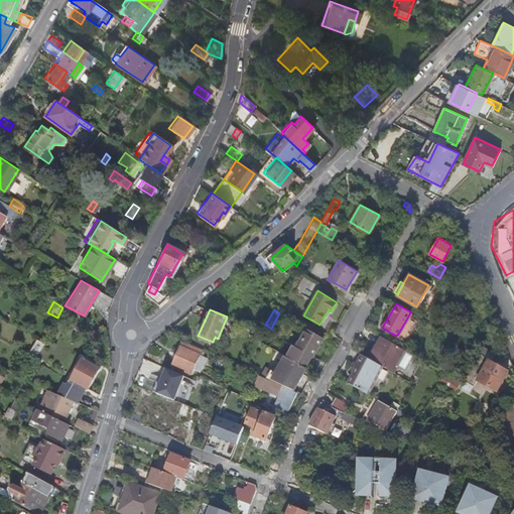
[(416,319),(409,314),(398,334),(406,339),(416,319)]
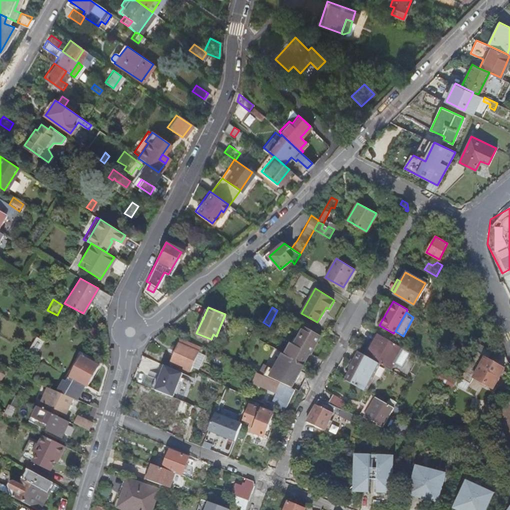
[(57,333),(66,316),(60,313),(51,329),(57,333)]
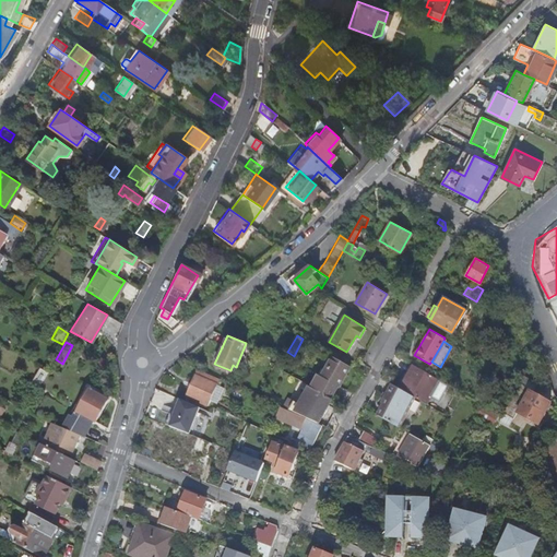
[(283,358),(279,356),(267,378),(272,380),(283,358)]
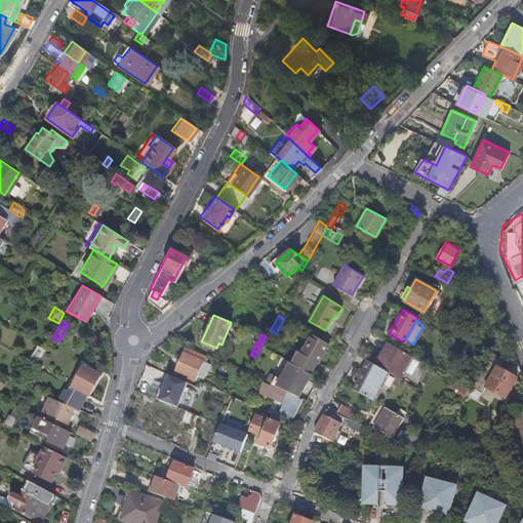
[(290,362),(309,372),(316,362),(327,345),(311,335),(305,347),(298,356),(295,354),(290,362)]
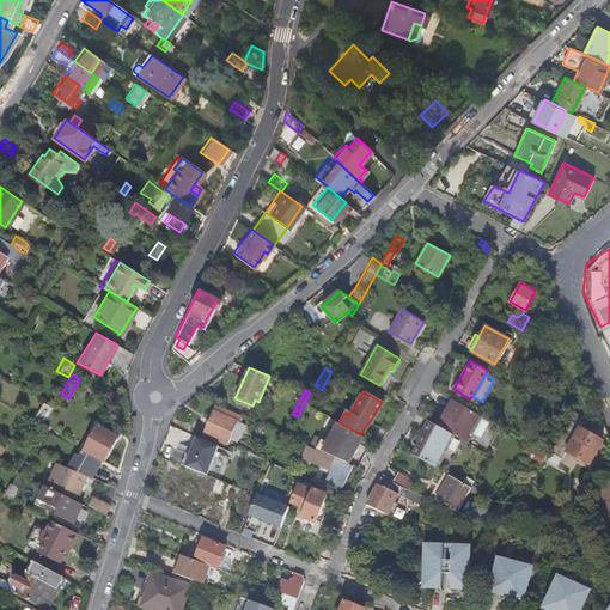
[(469,432),(480,414),(449,397),(433,422),(449,432),(451,433),(464,440),(469,432)]
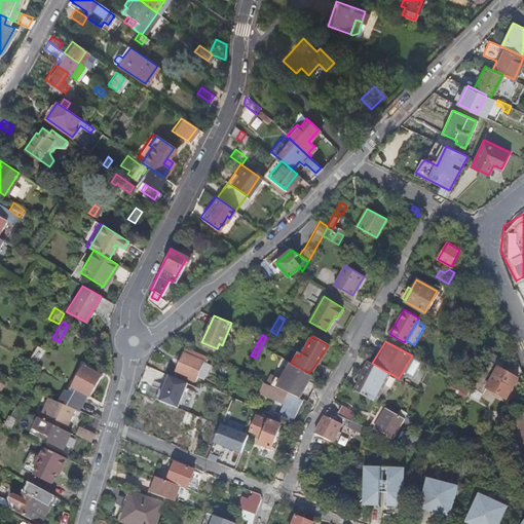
[(39,363),(46,349),(38,345),(31,358),(39,363)]
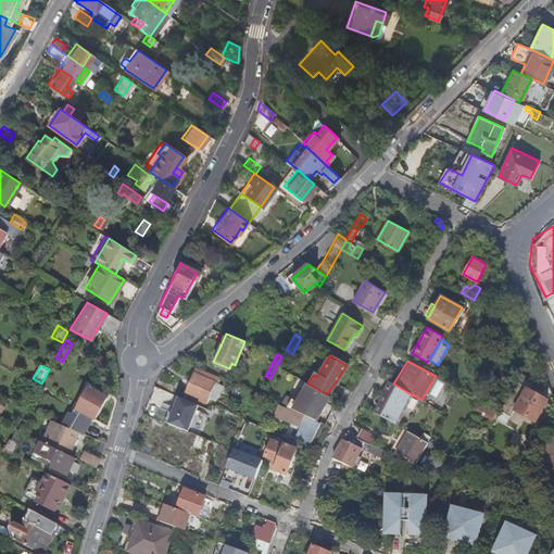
[(318,365),(313,375),(316,377),(323,367),(318,365)]
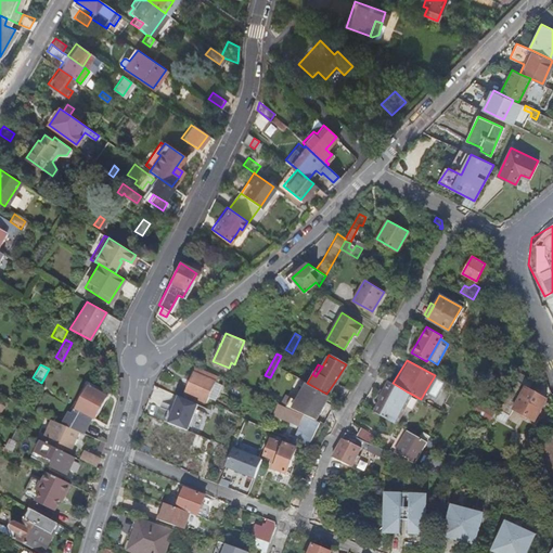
[(218,376),(193,365),(193,371),(215,381),(218,376)]
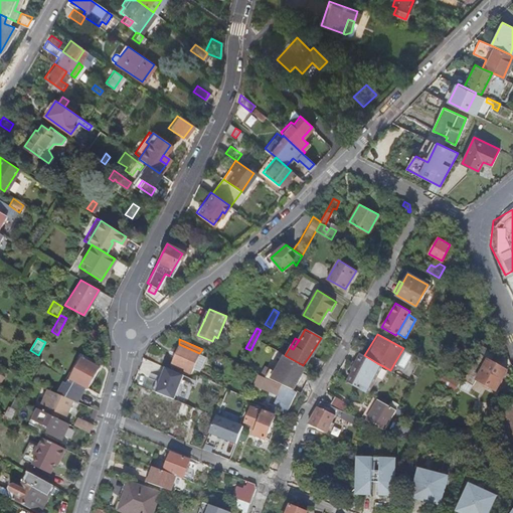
[(199,353),(179,344),(171,364),(190,372),(199,353)]
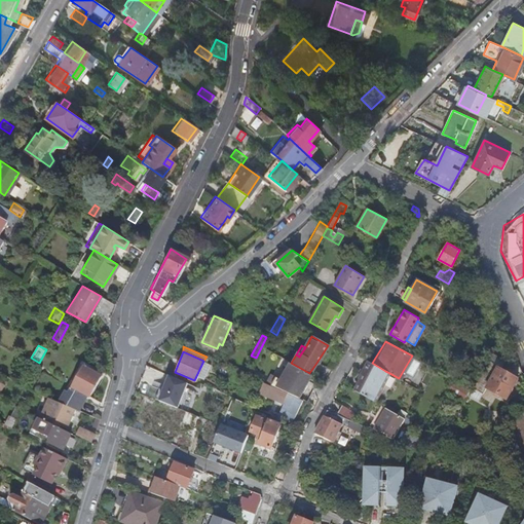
[(419,361),(412,356),(403,371),(411,375),(419,361)]
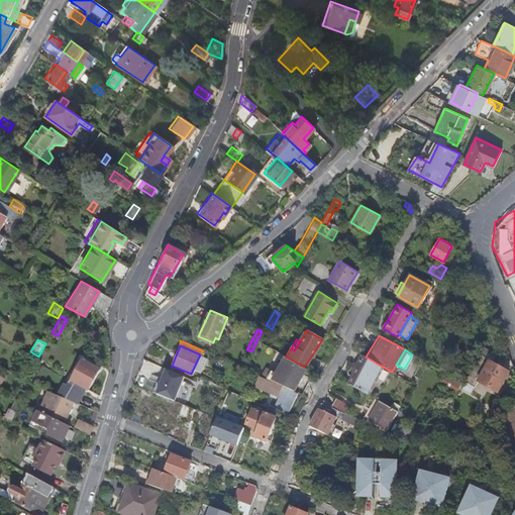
[(379,365),(366,356),(361,353),(351,371),(353,372),(347,383),(367,394),(375,377),(373,376),(379,365)]
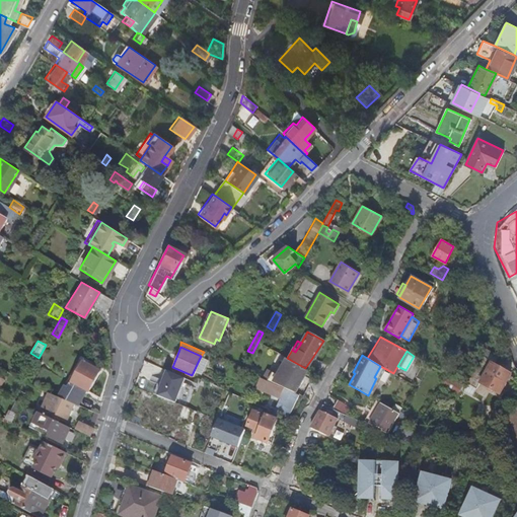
[(267,379),(294,391),(306,369),(305,368),(287,358),(282,364),(277,373),(275,372),(272,371),(267,379)]
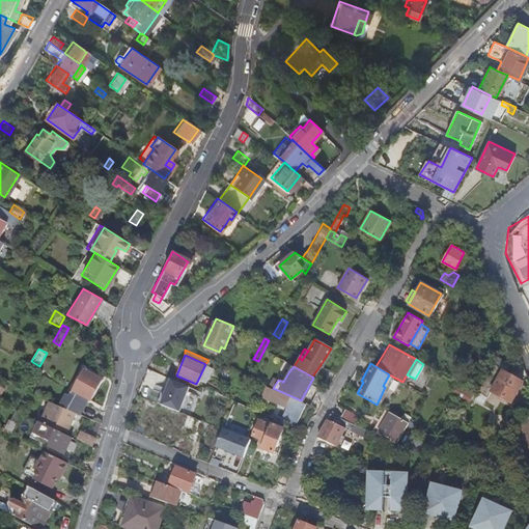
[(57,405),(78,413),(83,404),(81,401),(84,396),(86,397),(88,398),(100,377),(82,367),(67,394),(63,392),(57,405)]
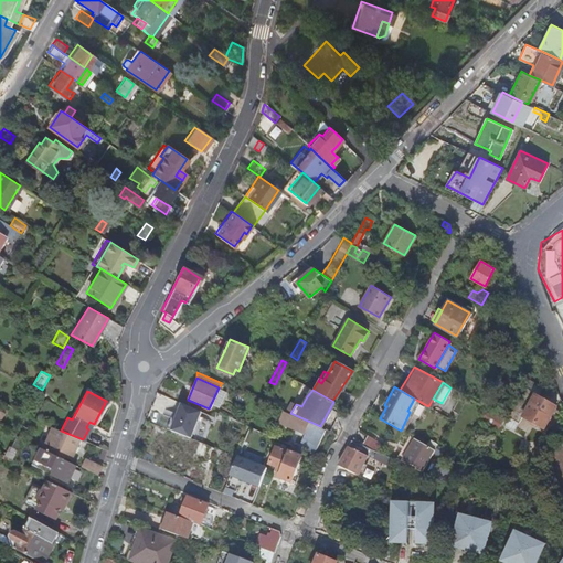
[(543,427),(555,405),(534,393),(522,415),(543,427)]
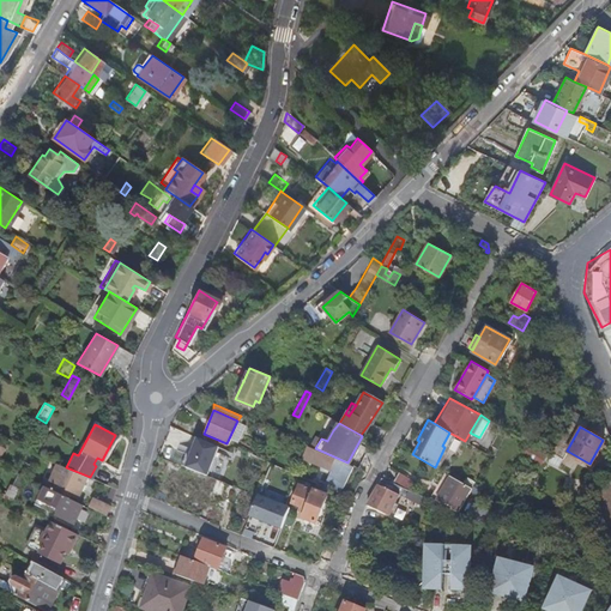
[(291,428),(288,436),(294,439),(297,431),(291,428)]
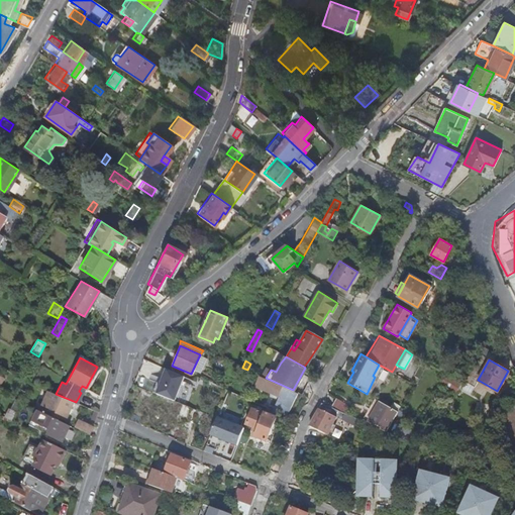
[(375,377),(381,366),(379,365),(373,376),(375,377)]
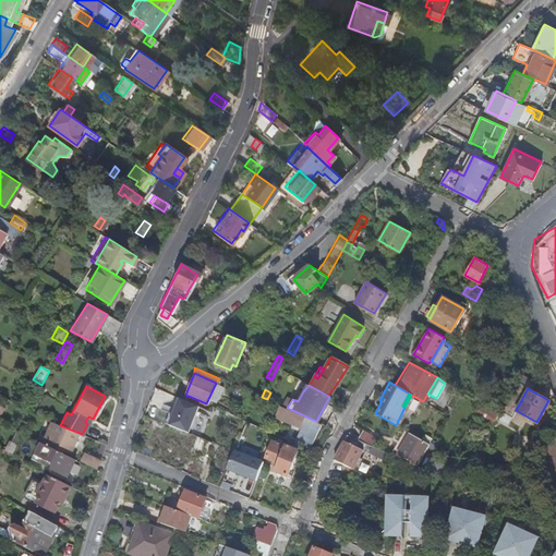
[(283,407),(287,408),(292,399),(289,397),(283,407)]
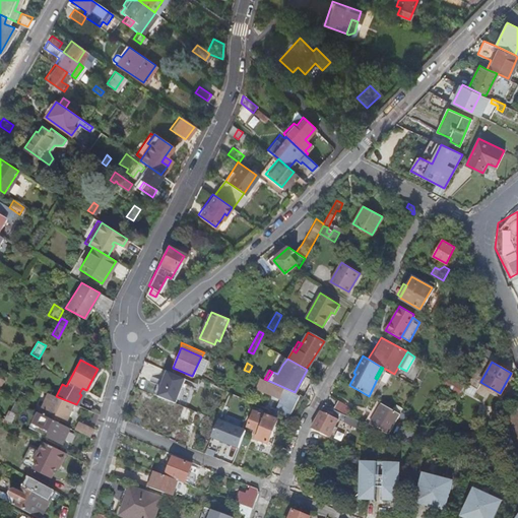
[(204,373),(202,379),(212,384),(214,378),(204,373)]
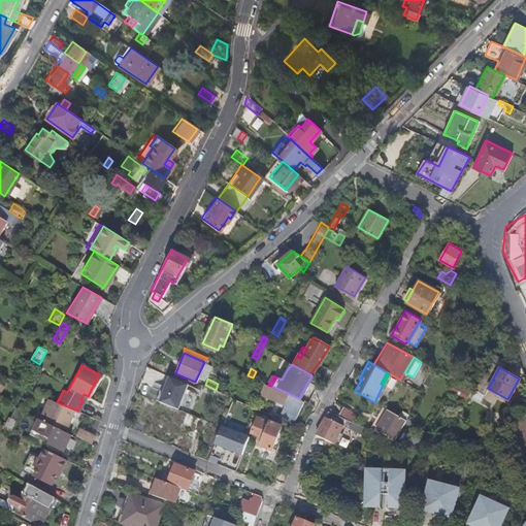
[(278,418),(293,424),(302,402),(263,385),(259,395),(284,405),(278,418)]
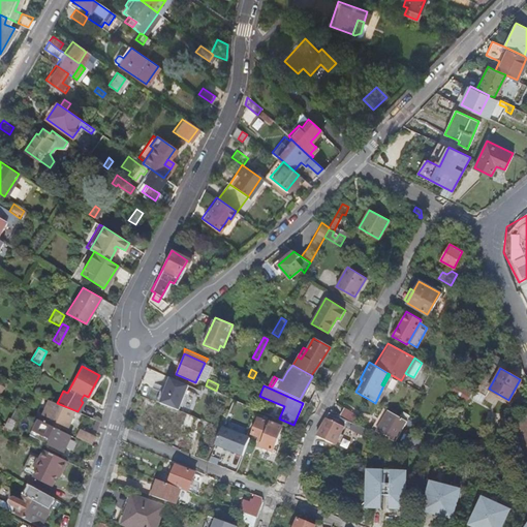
[(37,417),(56,428),(58,425),(65,429),(73,412),(49,399),(37,417)]
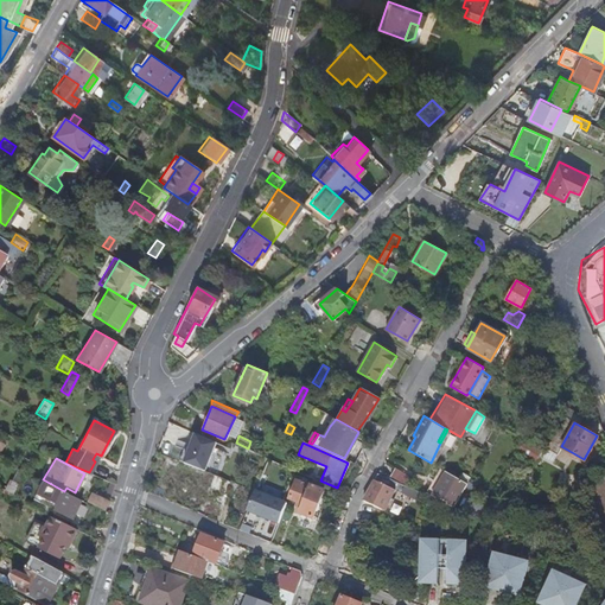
[(199,469),(172,458),(165,477),(182,484),(185,477),(195,481),(199,469)]
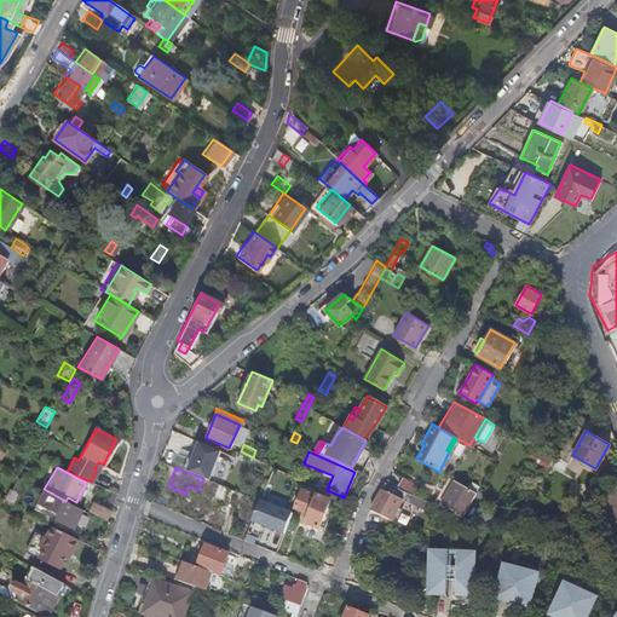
[(17,491),(22,478),(17,476),(10,488),(17,491)]
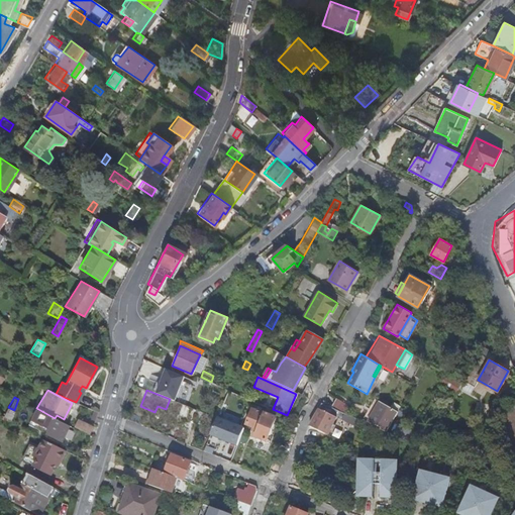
[(346,412),(349,405),(335,397),(331,403),(346,412)]
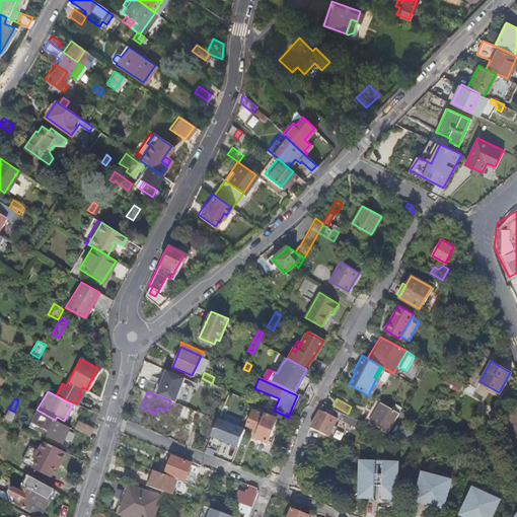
[(363,419),(387,430),(397,413),(374,398),(363,419)]
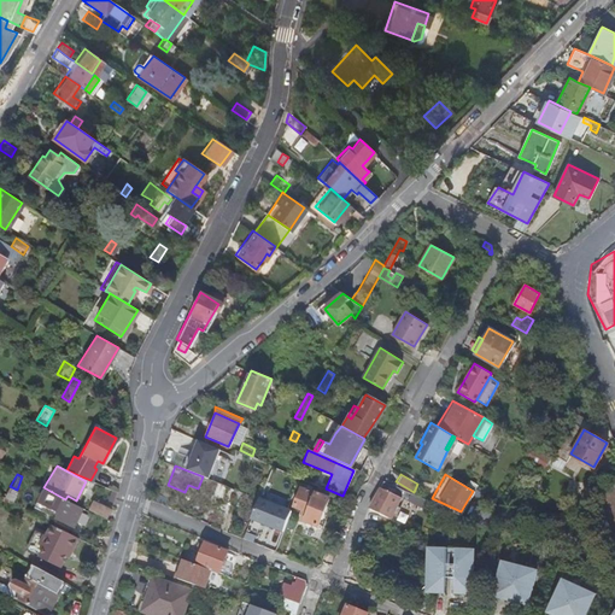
[(18,502),(28,480),(22,476),(17,490),(13,501),(18,502)]
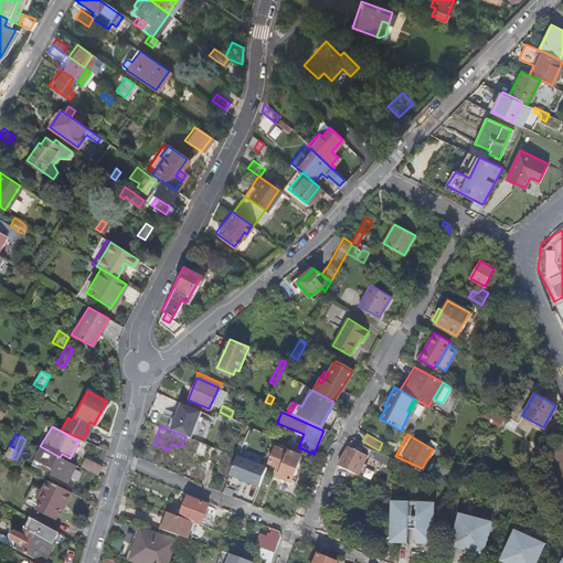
[(214,447),(191,438),(187,448),(204,455),(206,448),(213,450),(214,447)]
